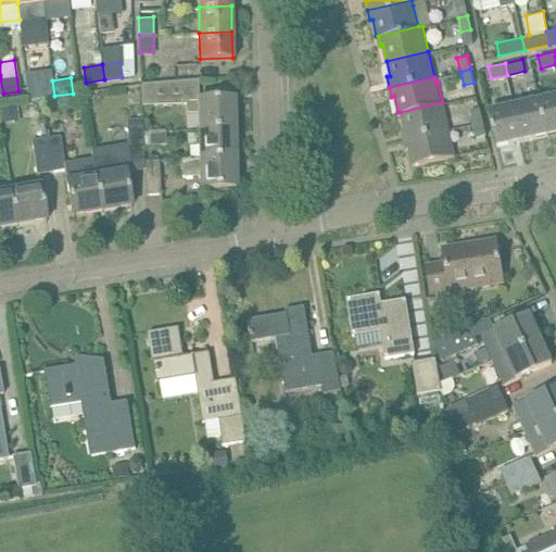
[(198,111),(199,126),(232,125),(231,98),(234,98),(234,97),(199,97),(198,79),(174,79),(141,83),(142,103),(186,102),(186,112),(198,111)]
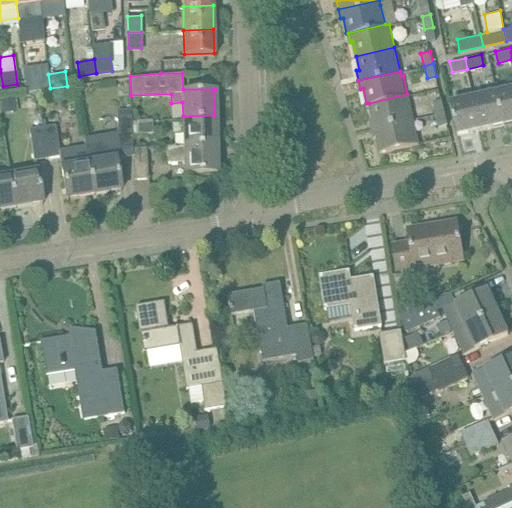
[(50,88),(48,74),(31,76),(33,90),(50,88)]
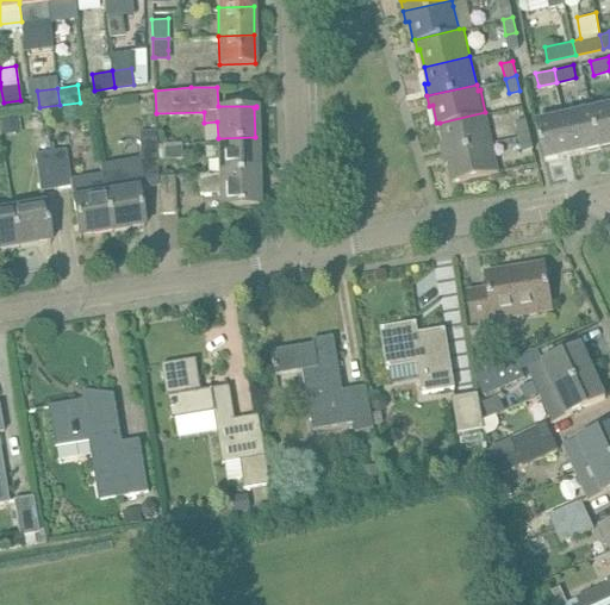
[(609,143),(609,91),(603,93),(605,104),(591,106),(599,145),(609,143)]
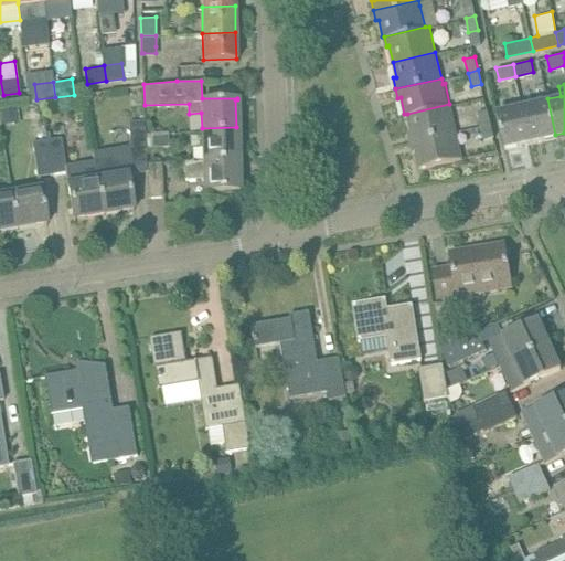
[(522,105),(530,140),(555,135),(547,98),(522,105)]
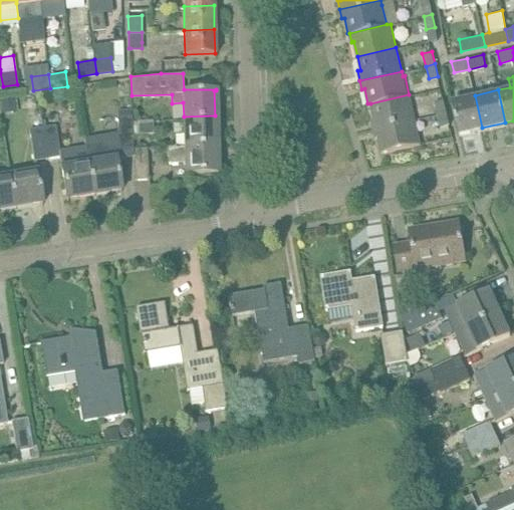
[(0,111),(17,109),(15,94),(0,96),(0,111)]
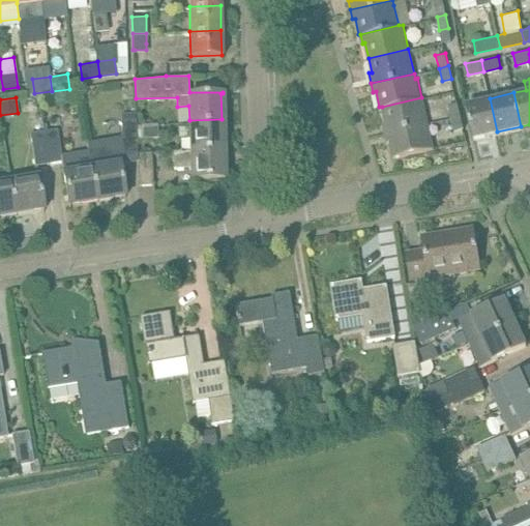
[(385,132),(427,122),(421,97),(382,107),(385,121),(383,121),(385,132)]
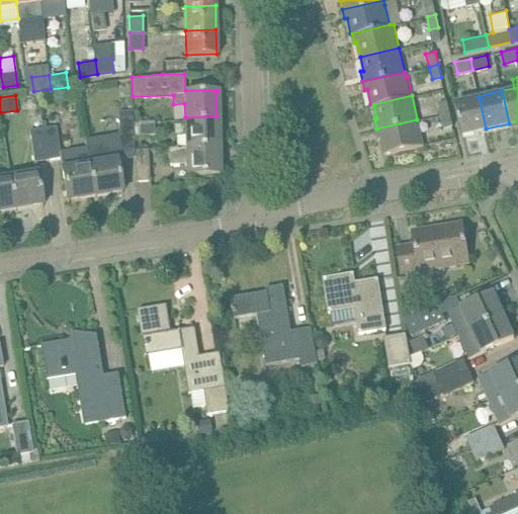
[(462,135),(486,129),(479,96),(454,101),(462,135)]
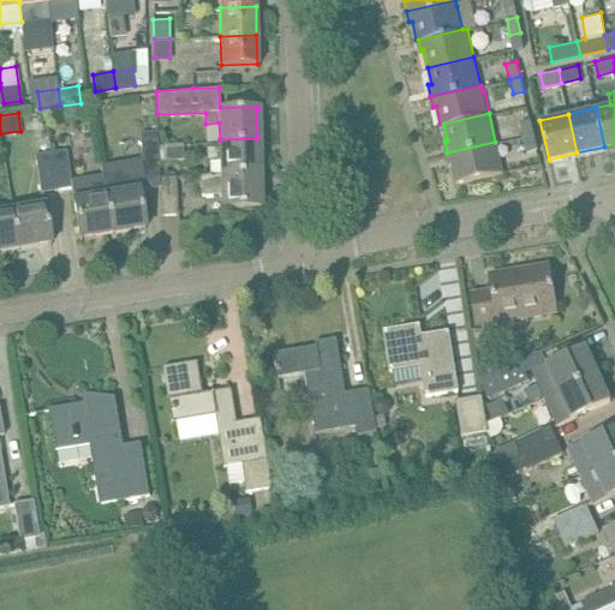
[(519,121),(523,136),(535,133),(531,118),(519,121)]
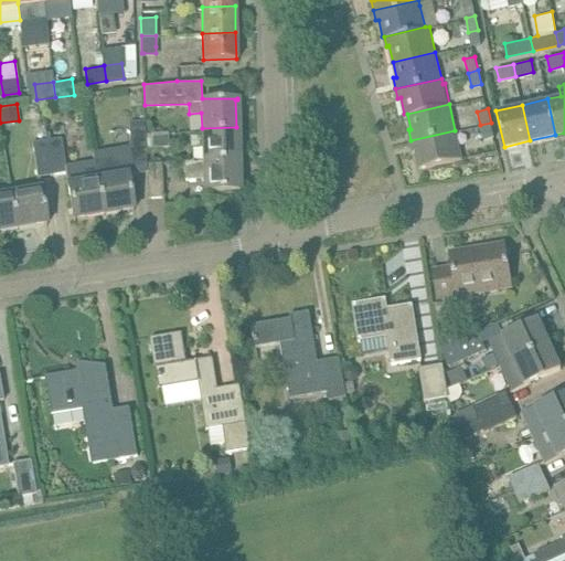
[(130,144),(93,150),(103,210),(131,205),(131,208),(132,208),(127,173),(135,172),(134,166),(146,163),(146,160),(145,131),(145,119),(129,120),(130,144)]
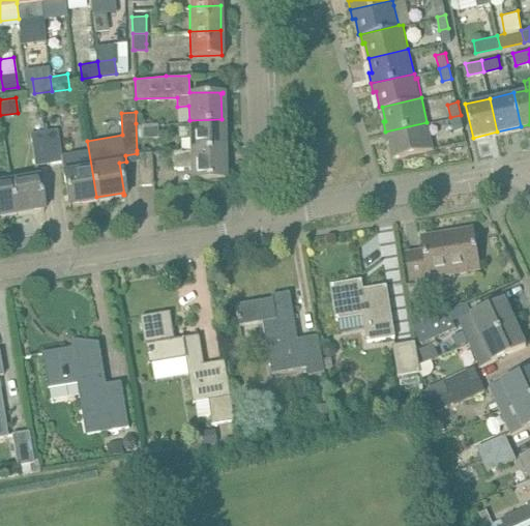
[(464,127),(461,115),(450,117),(453,129),(464,127)]
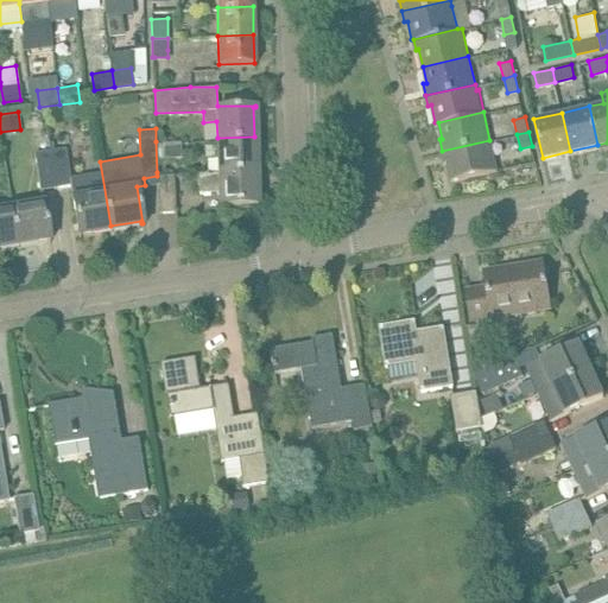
[(217,138),(217,171),(255,170),(254,137),(217,138)]
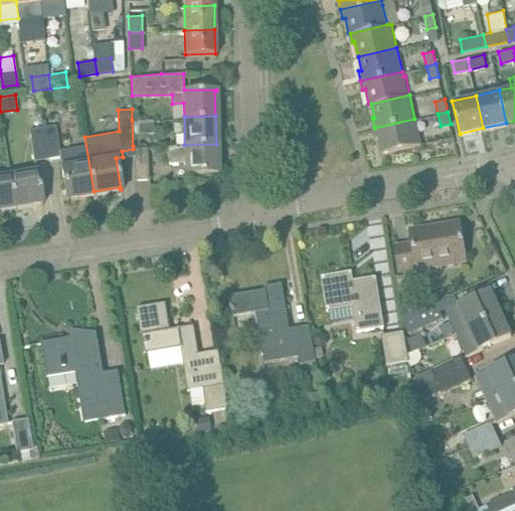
[(153,119),(132,120),(133,146),(138,146),(138,133),(154,132),(153,119)]
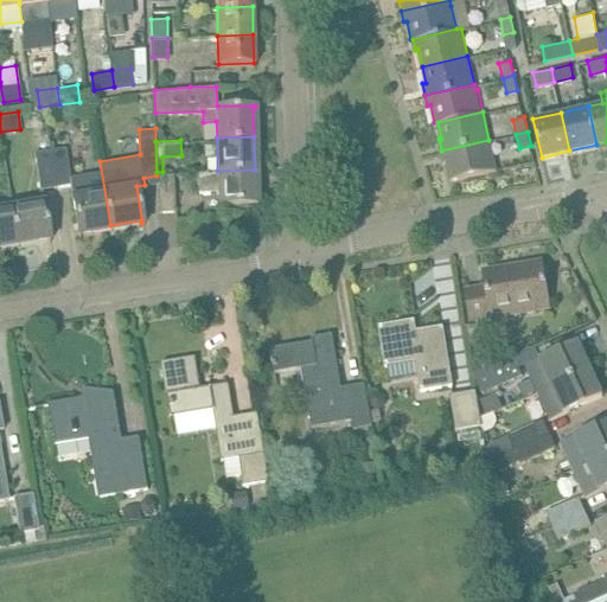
[(489,140),(441,151),(442,160),(446,160),(451,178),(496,167),(489,140)]
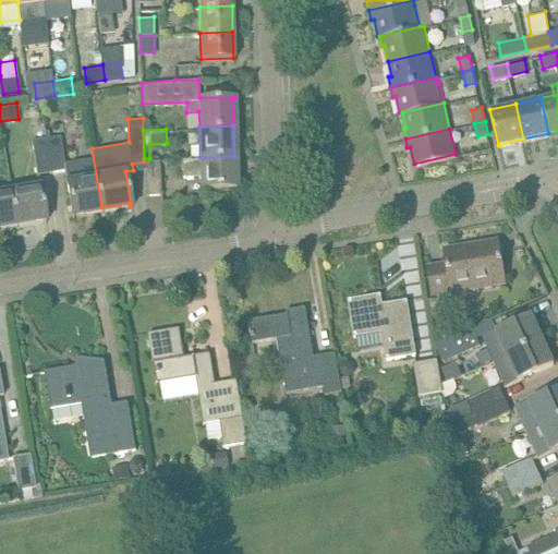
[(73,212),(101,207),(92,148),(91,148),(93,157),(64,163),(60,134),(46,136),(51,170),(64,168),(72,215),(73,215),(73,212)]
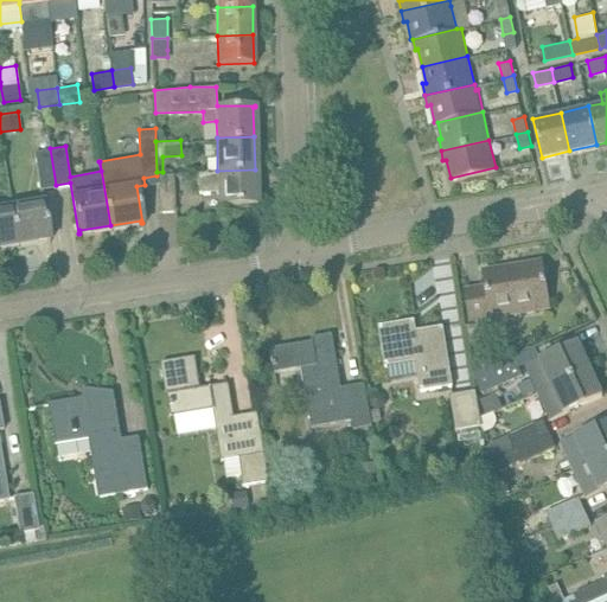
[(56,185),(50,148),(33,152),(40,189),(56,185)]
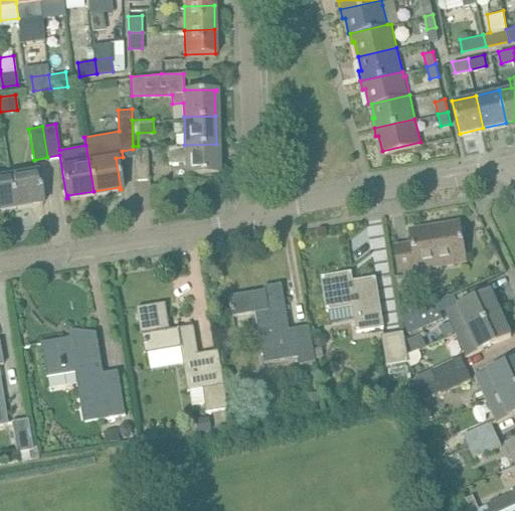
[(184,145),(167,146),(168,162),(185,161),(185,172),(219,171),(219,170),(217,170),(216,144),(184,145)]
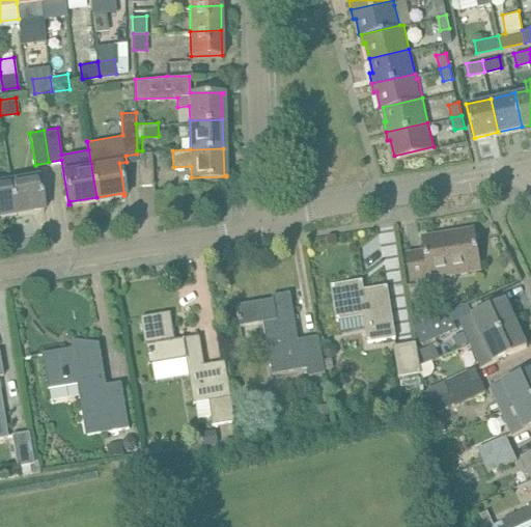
[(142,150),(137,150),(137,154),(139,184),(154,183),(152,149),(142,150)]
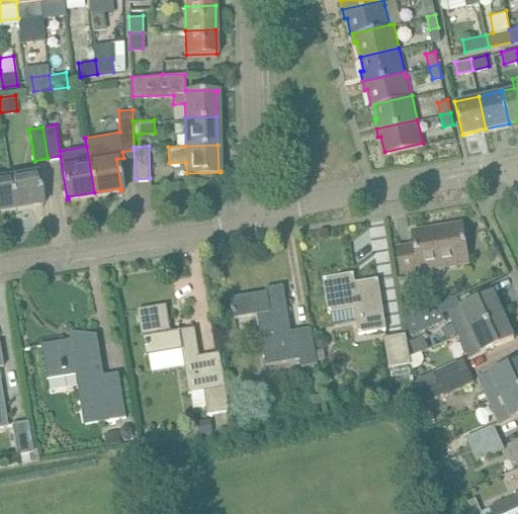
[(9,175),(14,205),(40,201),(41,203),(42,203),(36,170),(9,175)]
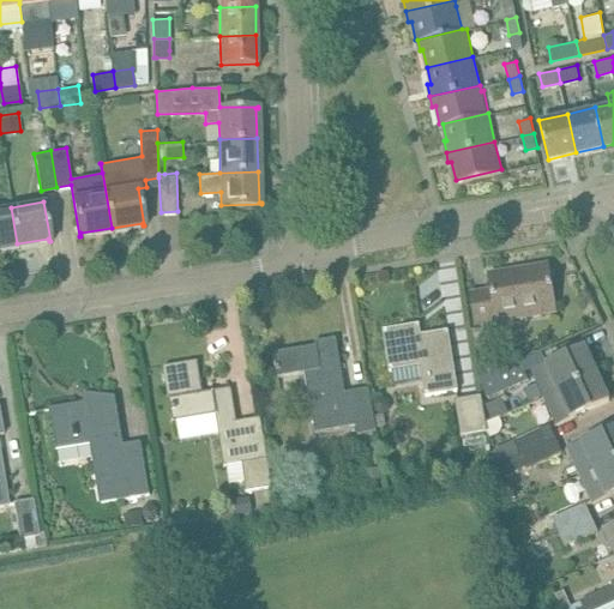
[(0,246),(17,243),(11,207),(0,209),(0,246)]
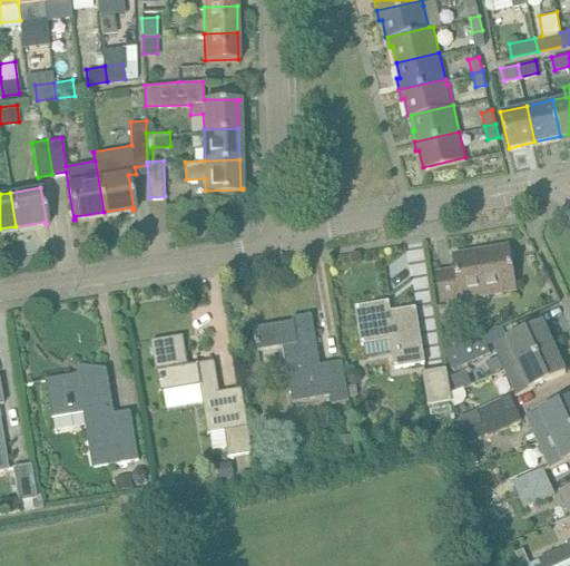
[(516,286),(514,279),(508,244),(454,252),(457,266),(436,270),(441,299),(516,286)]
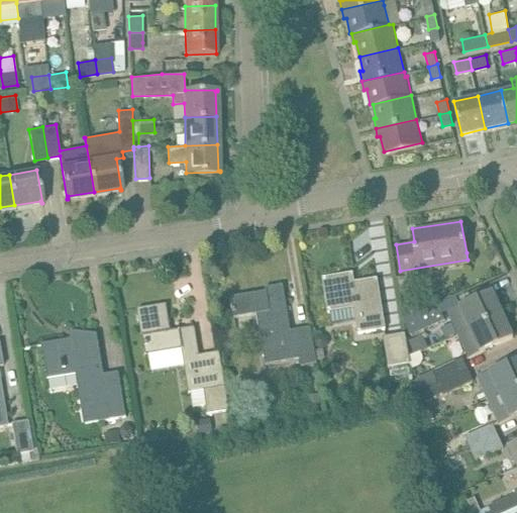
[(385,324),(380,296),(377,276),(354,280),(352,271),(322,276),(327,308),(353,303),(358,329),(385,324)]
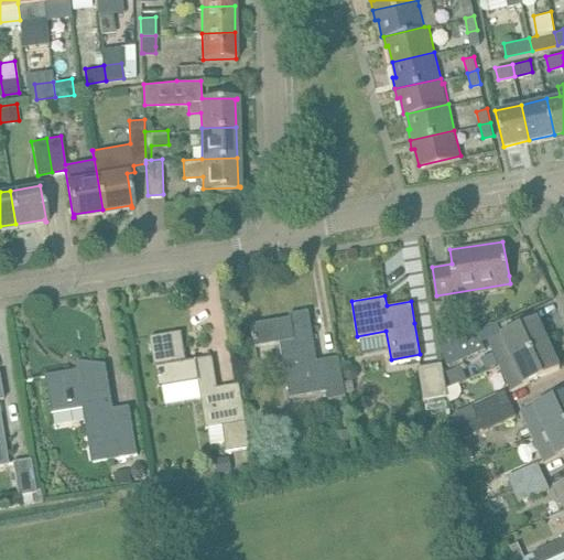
[(443,300),(433,302),(436,323),(447,321),(443,300)]
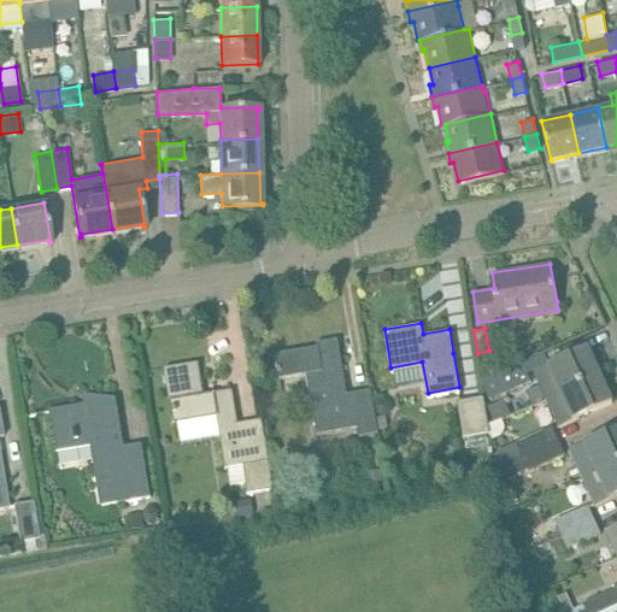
[(377,429),(375,411),(375,410),(374,404),(370,387),(347,392),(338,336),(316,340),(317,345),(275,352),(278,375),(305,370),(316,429),(357,422),(359,433),(377,429)]
